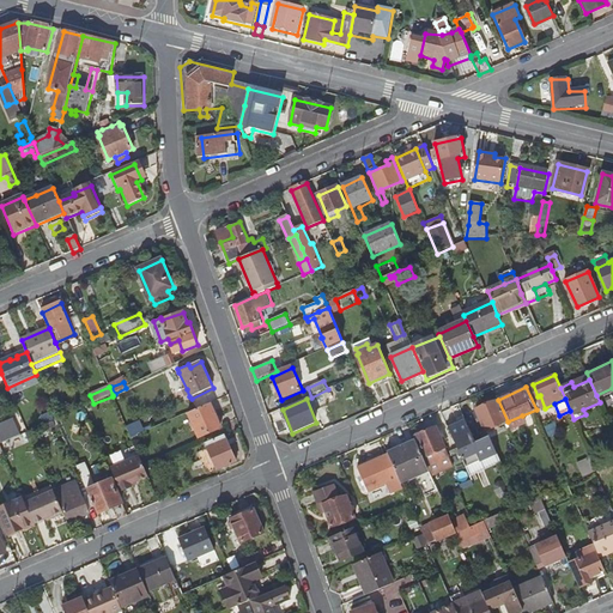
[(49,404),(56,420),(67,416),(60,400),(49,404)]
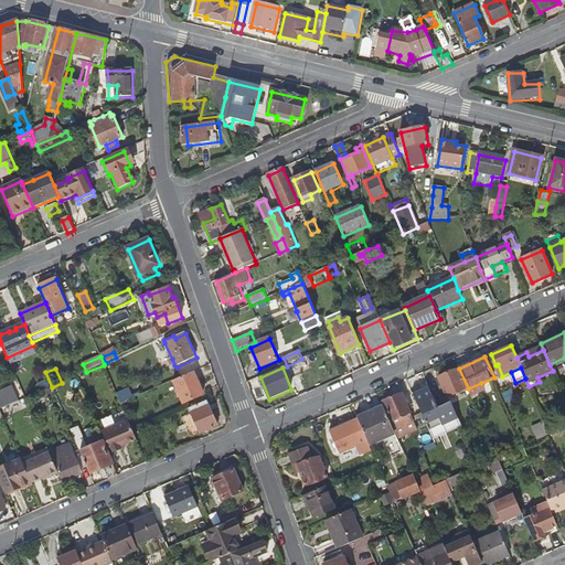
[(466,388),(457,369),(438,376),(447,396),(466,388)]
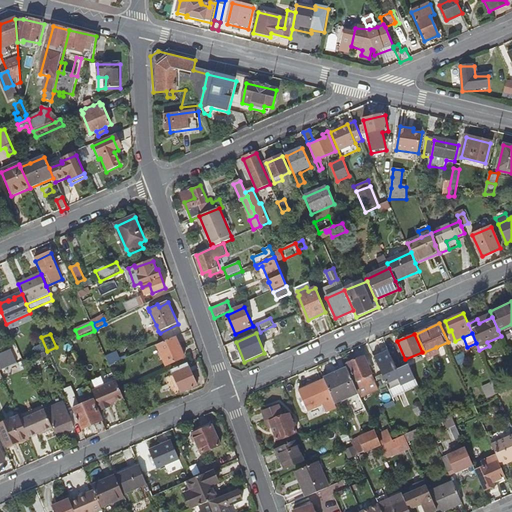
[(183,359),(173,338),(154,346),(164,367),(183,359)]
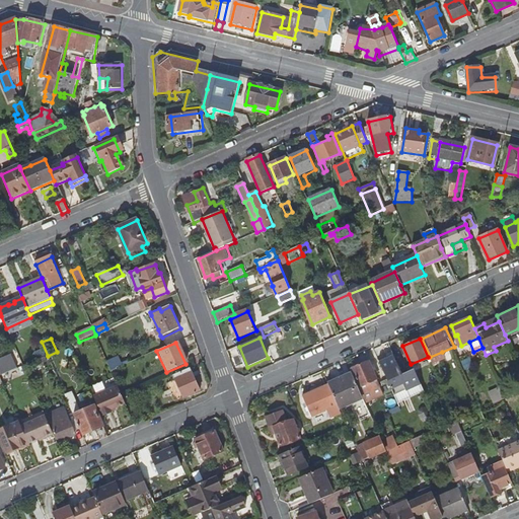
[(442,352),(430,357),(433,365),(446,359),(442,352)]
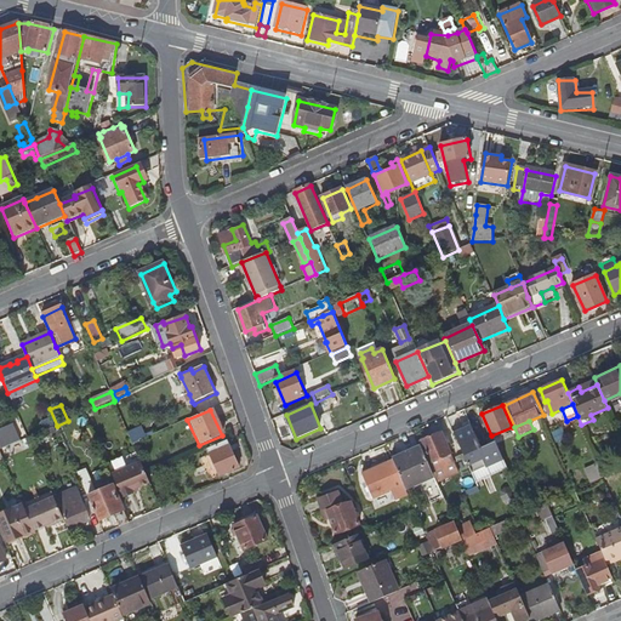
[(0,431),(0,450),(21,442),(18,436),(15,425),(0,431)]
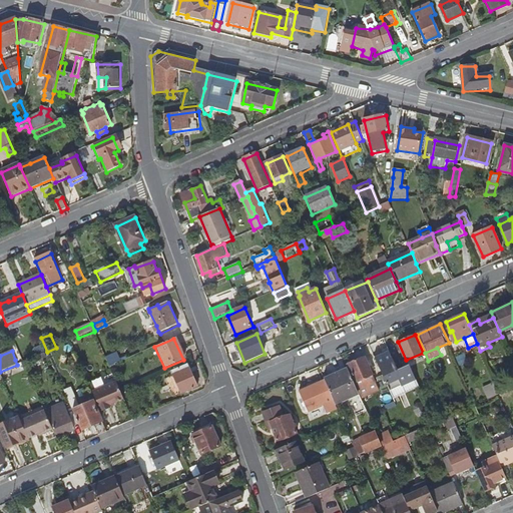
[(390,351),(375,358),(390,391),(416,379),(409,365),(398,370),(390,351)]
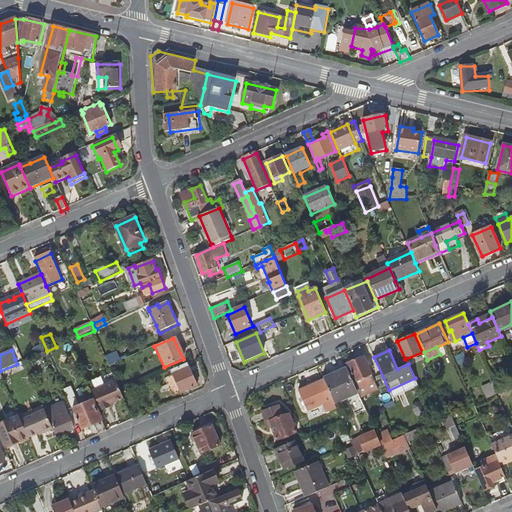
[(105,357),(108,366),(120,362),(116,353),(105,357)]
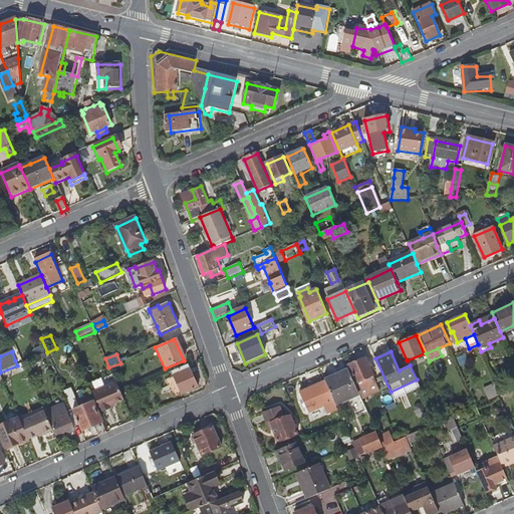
[(456,358),(460,367),(469,363),(466,354),(456,358)]
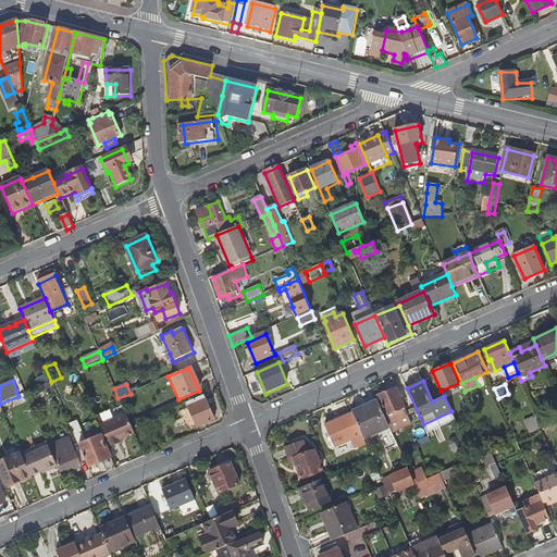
[(411,422),(396,386),(378,395),(393,431),(411,422)]
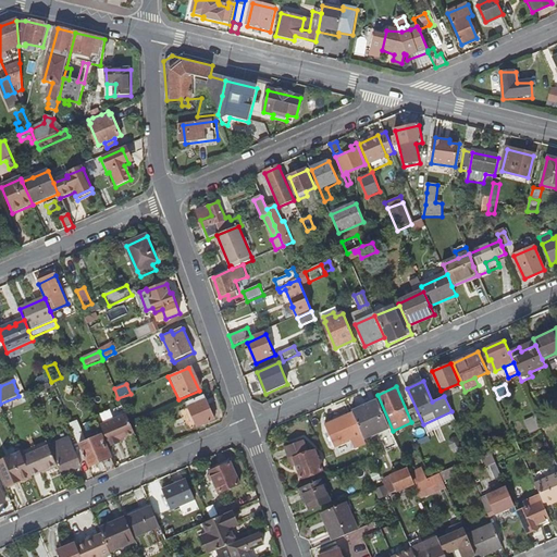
[(28,401),(25,394),(19,396),(22,405),(28,401)]
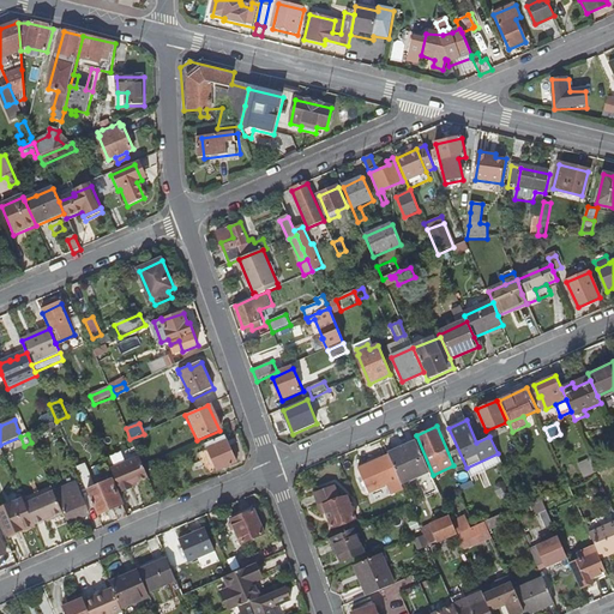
[(236,463),(226,435),(204,445),(206,451),(198,456),(206,476),(236,463)]
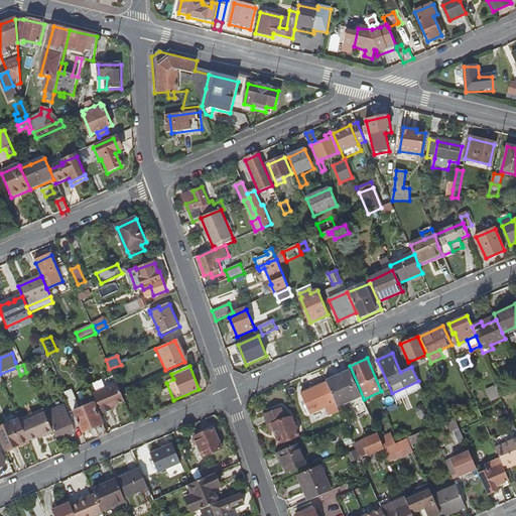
[(351,372),(328,382),(337,403),(360,393),(351,372)]
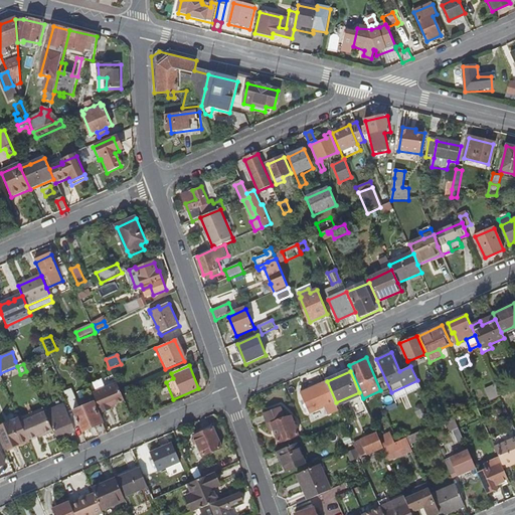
[(93,393),(102,413),(112,408),(111,406),(124,401),(122,395),(117,383),(93,393)]
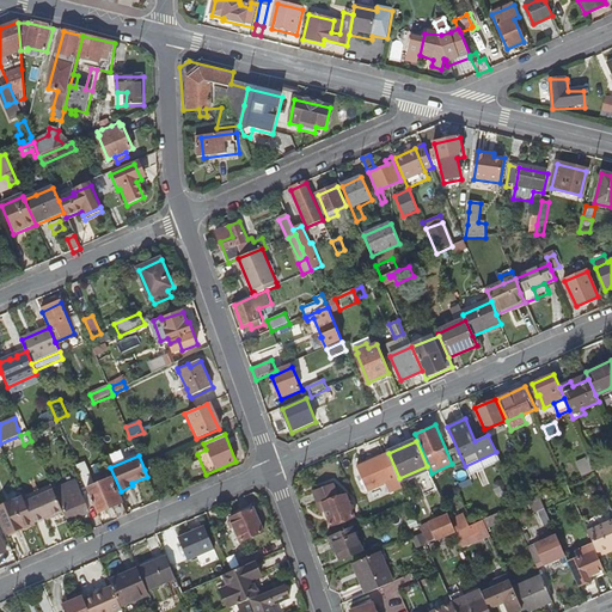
[(391,479),(381,457),(356,467),(367,490),(391,479)]
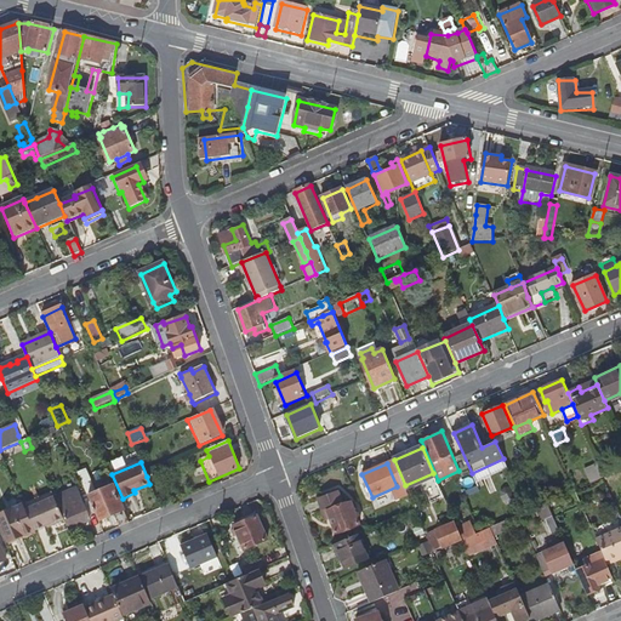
[(603,478),(597,463),(584,469),(590,484),(603,478)]
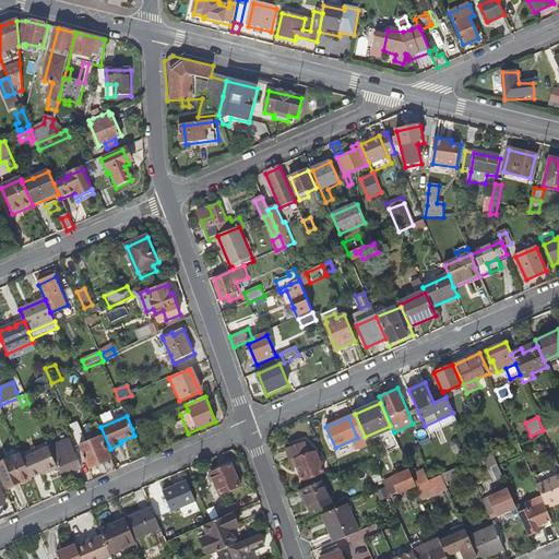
[(78,423),(70,426),(80,449),(87,445),(78,423)]
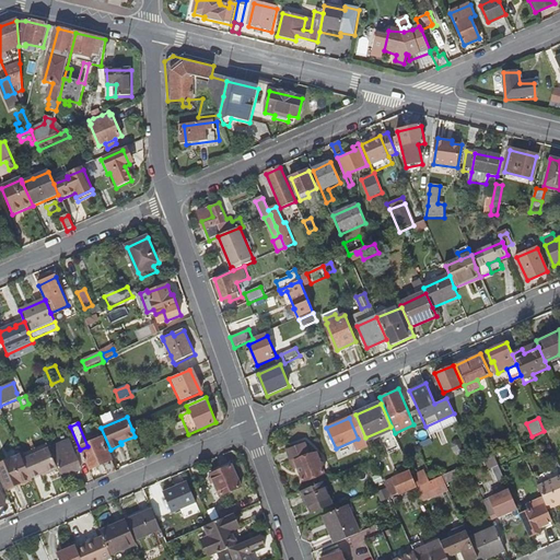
[(430,438),(417,443),(419,448),(432,443),(430,438)]
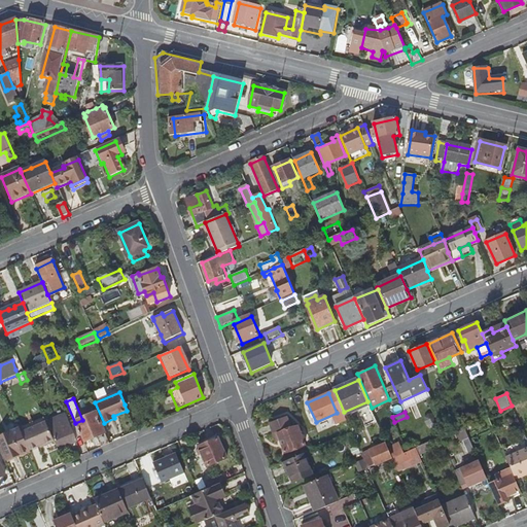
[(48,425),(66,417),(64,414),(46,422),(48,425)]
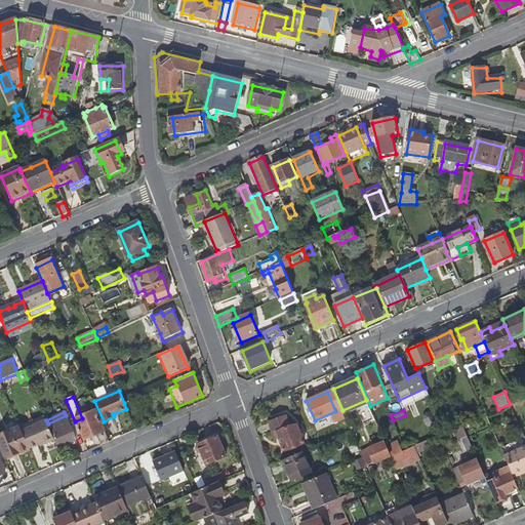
[(96,436),(101,446),(109,443),(96,412),(82,418),(75,421),(83,442),(96,436)]
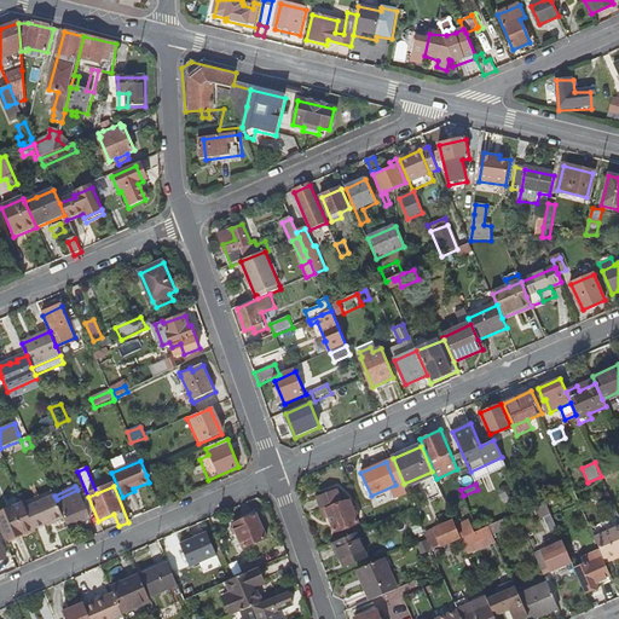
[(90,519),(77,490),(57,499),(69,527),(90,519)]
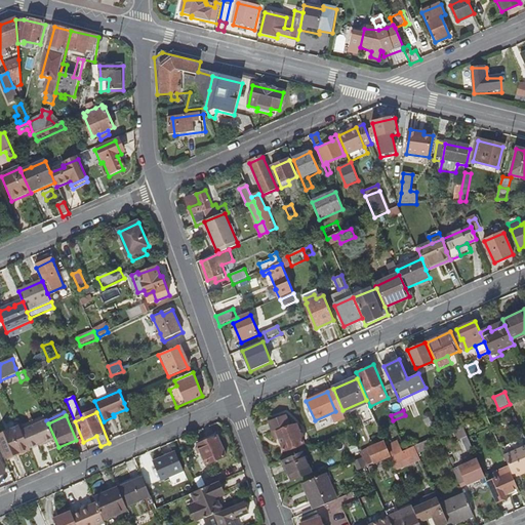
[(19,428),(22,432),(45,421),(43,416),(19,427),(19,428)]
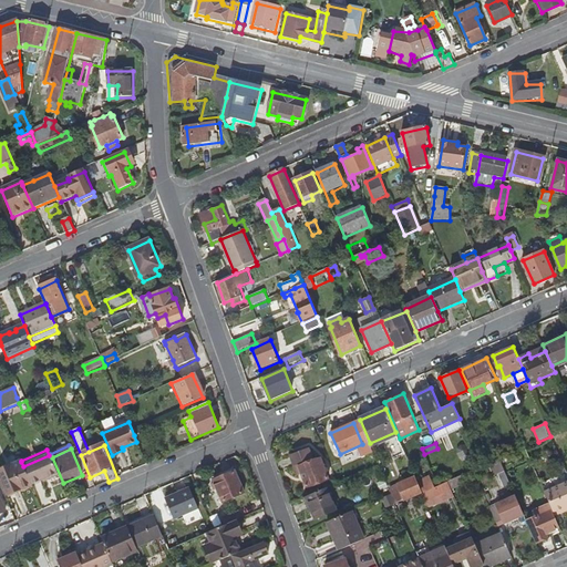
[(290,456),(295,470),(299,468),(301,475),(306,486),(327,478),(320,460),(312,462),(308,450),(290,456)]
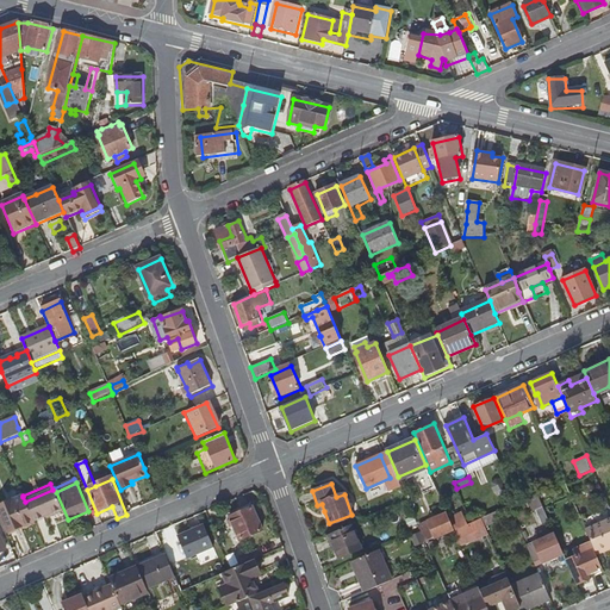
[(33,522),(62,511),(53,490),(25,502),(33,522)]
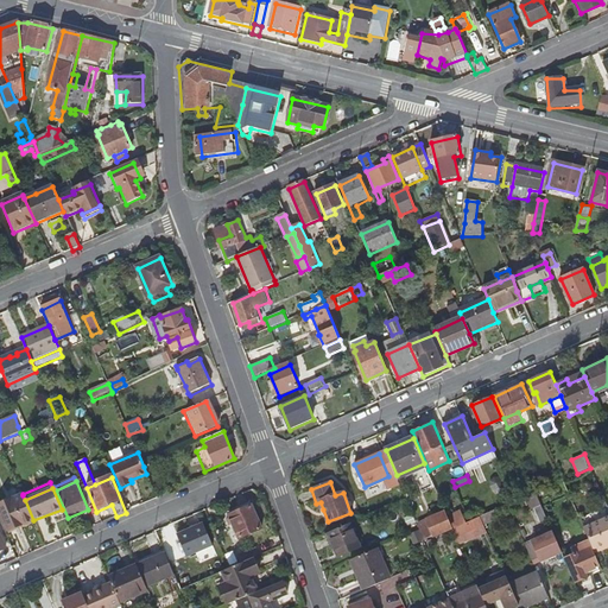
[(544,488),(534,492),(537,498),(537,499),(546,494),(544,488)]
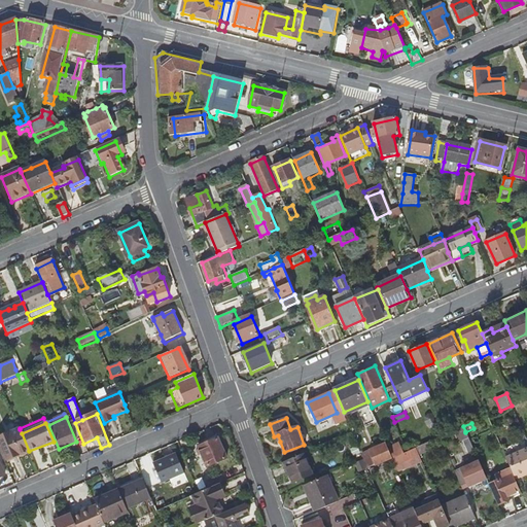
[(0,442),(7,460),(29,451),(22,433),(20,429),(0,437),(0,442)]
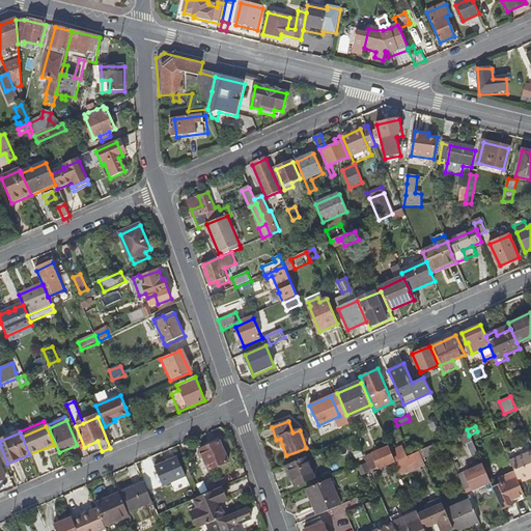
[(477,454),(475,449),(470,452),(467,445),(472,443),(469,436),(469,435),(462,438),(471,457),(477,454)]
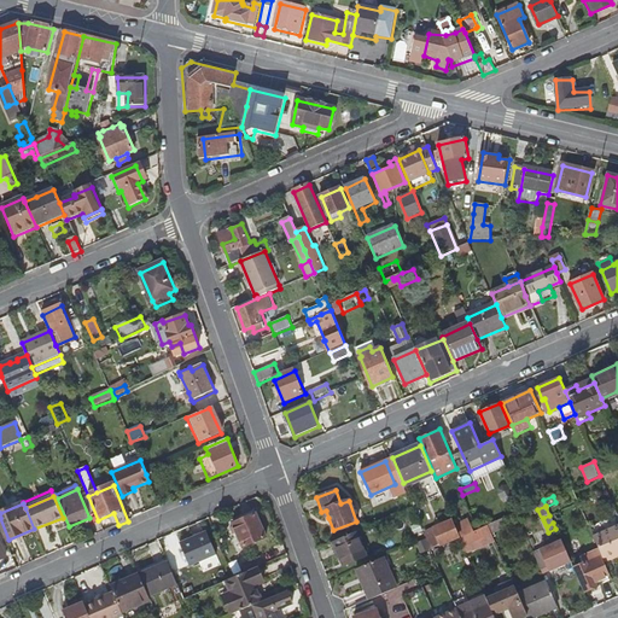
[(256,514),(232,524),(242,548),(266,538),(256,514)]
